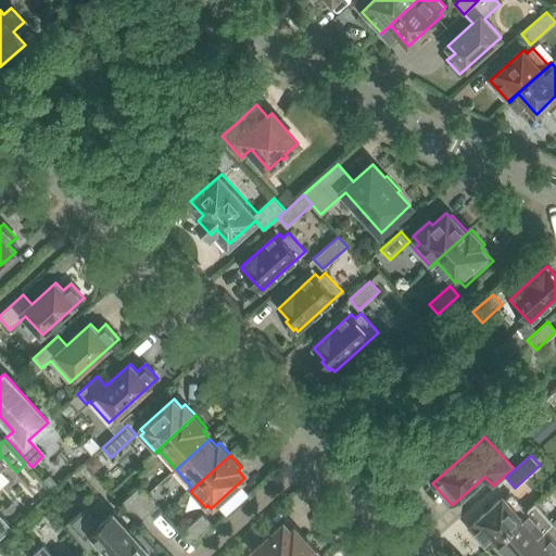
[(130,514),(150,495),(140,485),(121,504),(130,514)]
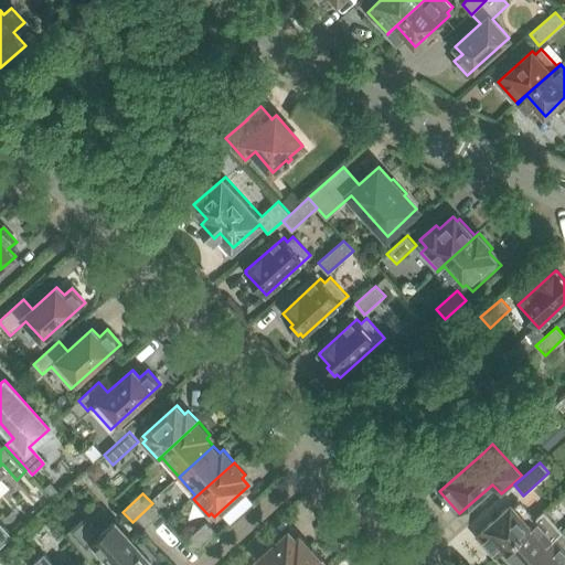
[(496,556),(544,511),(535,519),(520,502),(514,508),(511,504),(477,535),(496,556)]
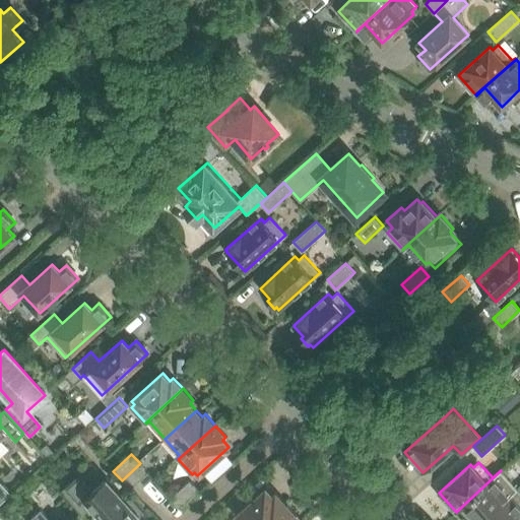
[(130,490),(148,473),(140,463),(122,480),(130,490)]
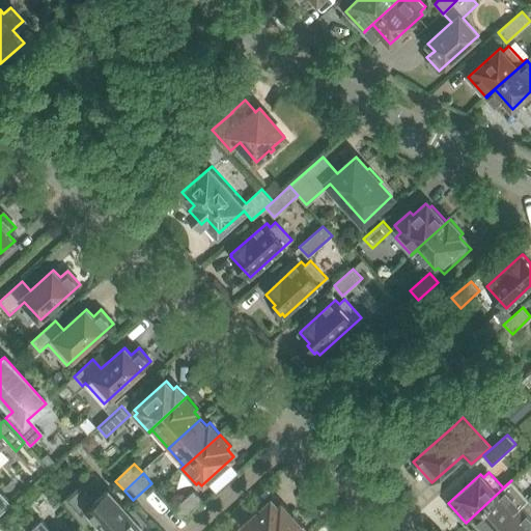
[(487,530),(493,530),(528,499),(511,480),(466,523),(474,515),(487,530)]
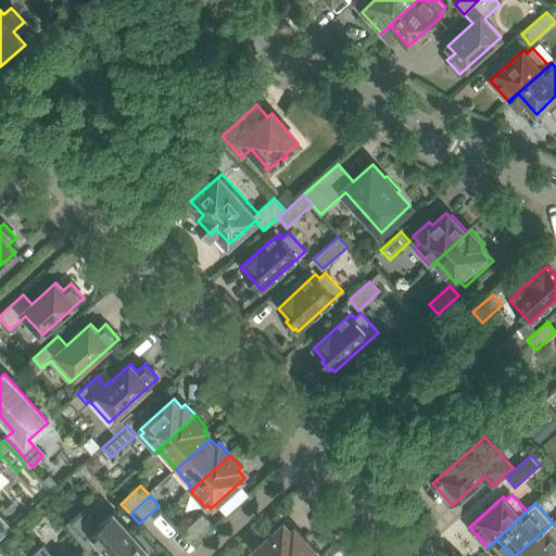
[(135,534),(114,513),(99,527),(83,508),(66,523),(89,548),(98,541),(111,555),(116,555),(118,555),(119,555),(147,555),(151,553),(149,551),(154,546),(139,530),(135,534)]
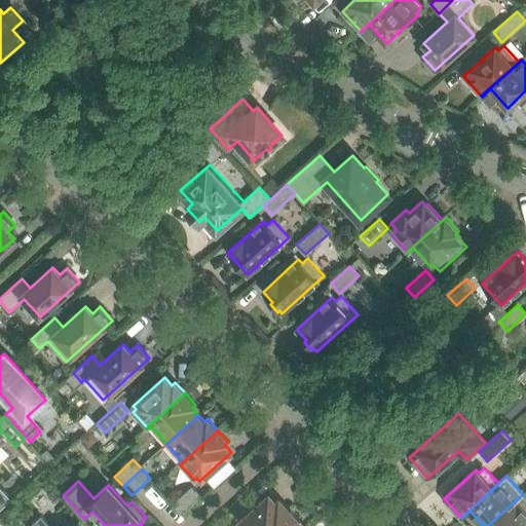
[(181,513),(200,496),(191,486),(173,503),(181,513)]
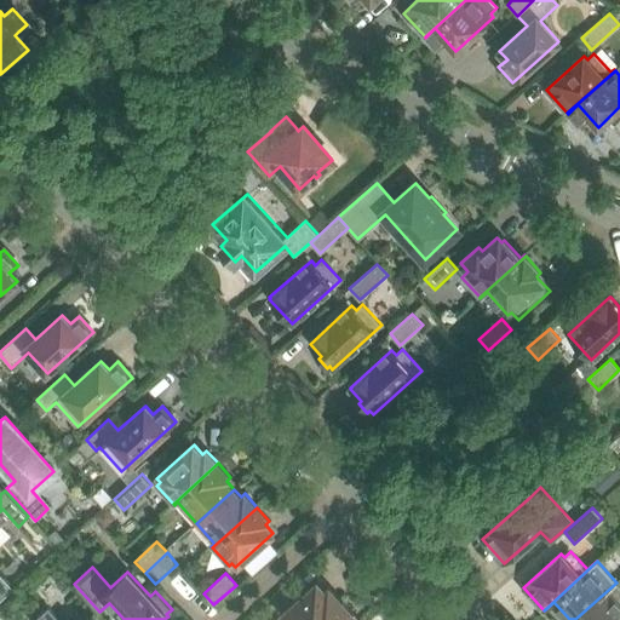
[(320,619),(342,601),(329,587),(325,591),(317,581),(283,613),(288,619),(320,619)]
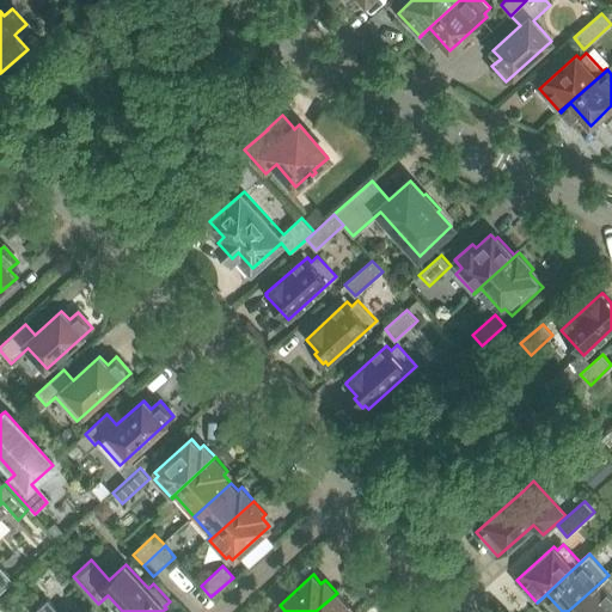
[(609,611),(611,611),(611,577),(609,575),(568,611),(609,611)]
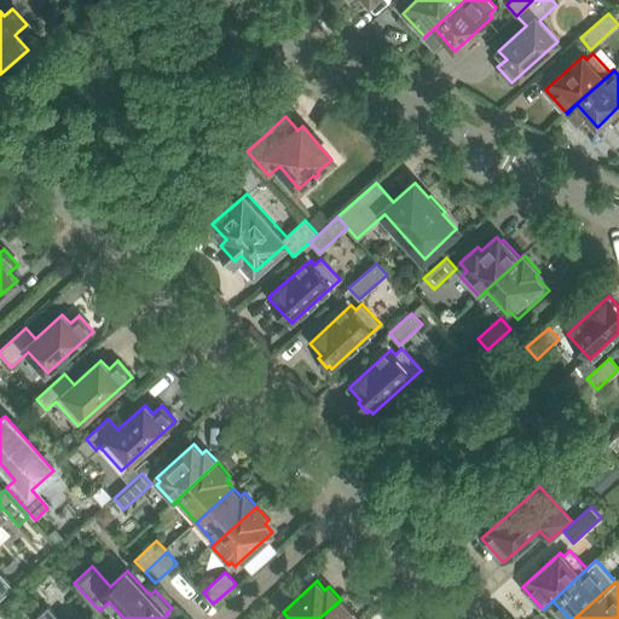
[(351,618),(350,617),(353,613),(341,600),(319,618),(351,618)]
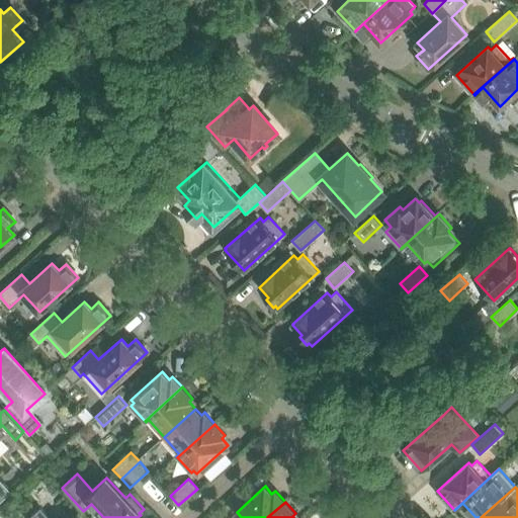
[(75,517),(74,517),(72,517),(50,517),(40,508),(29,517),(75,517)]
